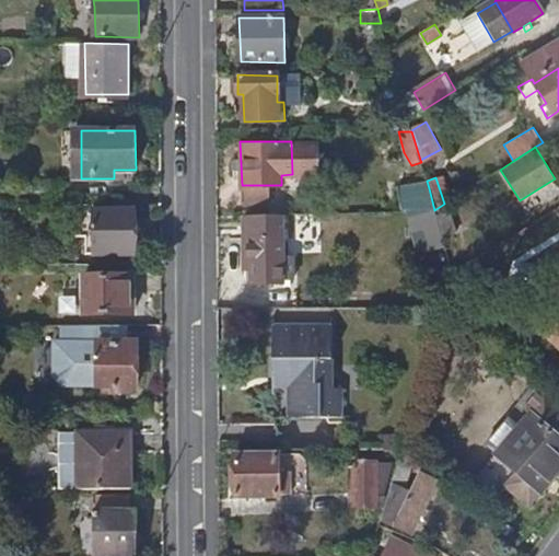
[(269,185),(242,185),(243,203),(269,201),(269,185)]
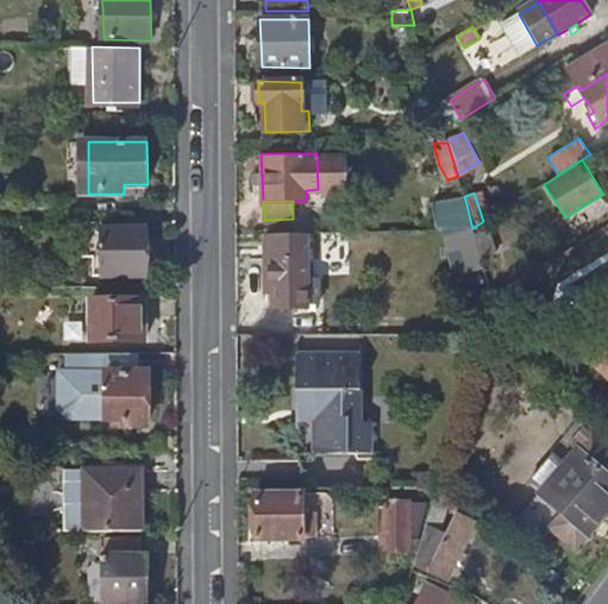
[(472,228),(467,205),(436,203),(434,230),(474,230),(472,228)]
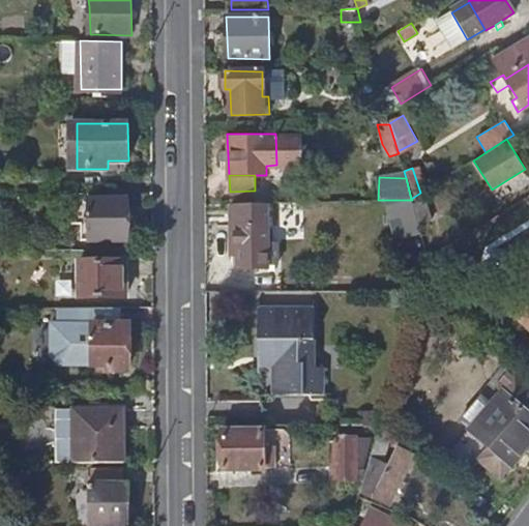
[(78,193),(72,193),(74,224),(82,223),(83,239),(129,238),(128,198),(87,197),(87,193),(78,193)]
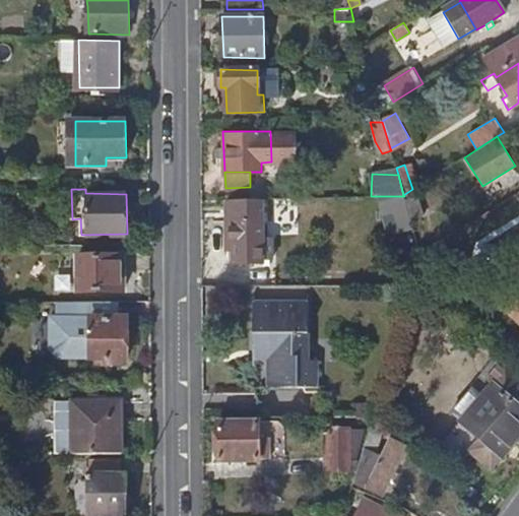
[(262,197),(226,199),(228,243),(235,243),(235,249),(235,261),(263,261),(263,259),(262,248),(262,197)]
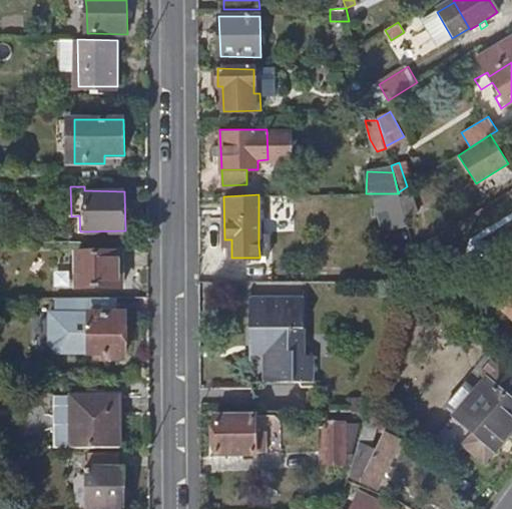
[(412,194),(400,197),(405,217),(417,213),(412,194)]
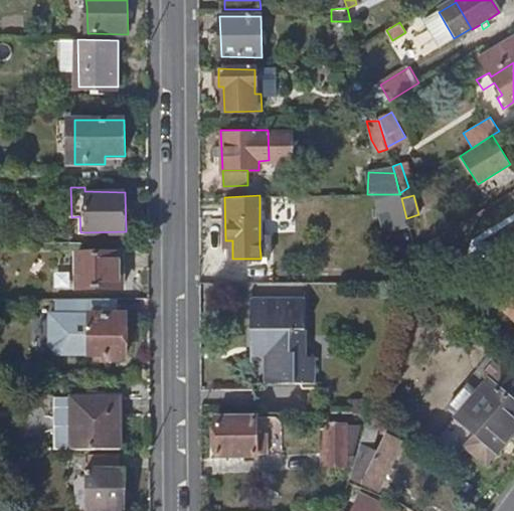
[(416,250),(409,228),(397,231),(404,252),(416,250)]
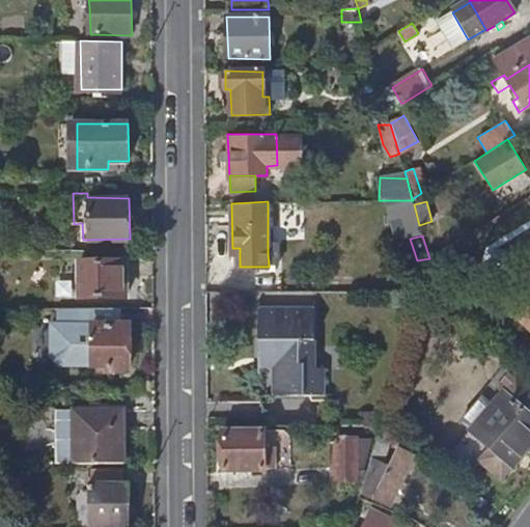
[(277,253),(268,253),(269,265),(277,265),(277,253)]
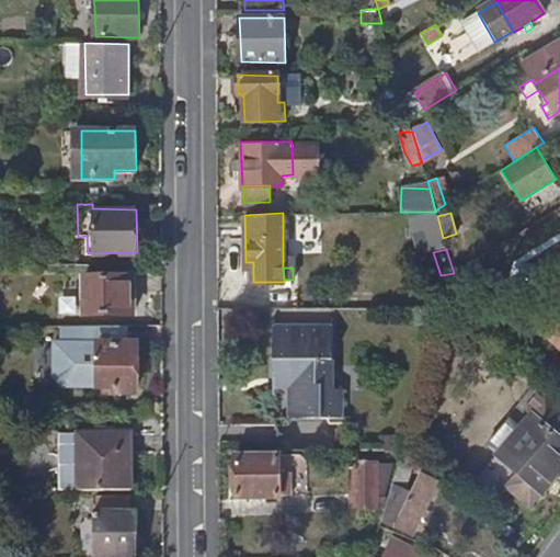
[(84,276),(86,313),(136,314),(136,276),(84,276)]
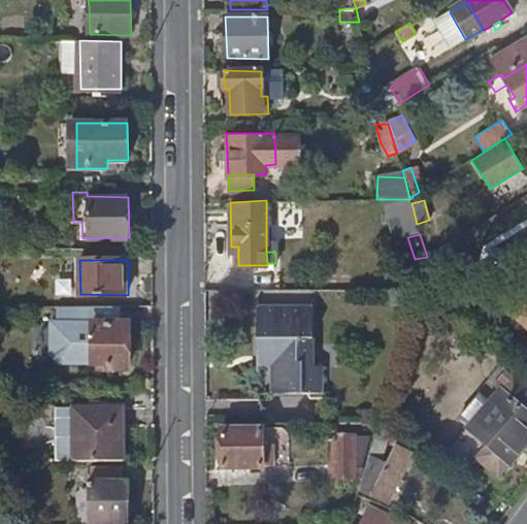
[(252,305),(253,353),(268,353),(268,367),(267,392),(323,392),(323,365),(316,365),(316,346),(316,305),(252,305)]
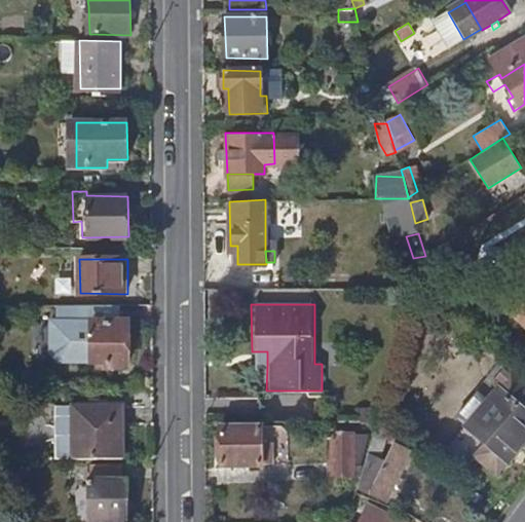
[(94,305),(59,305),(58,321),(76,320),(76,347),(94,347),(94,363),(107,363),(107,368),(128,368),(127,321),(94,321),(94,305)]
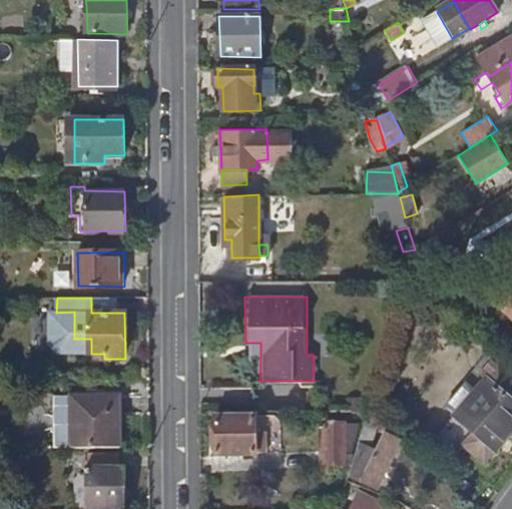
[(261,343),(245,343),(245,357),(261,357),(261,343)]
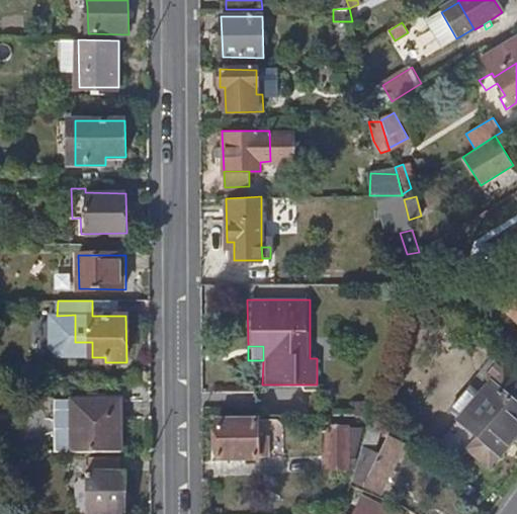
[(480,437),(468,450),(490,468),(516,435),(516,383),(488,360),(479,371),(490,382),(459,421),(480,437)]
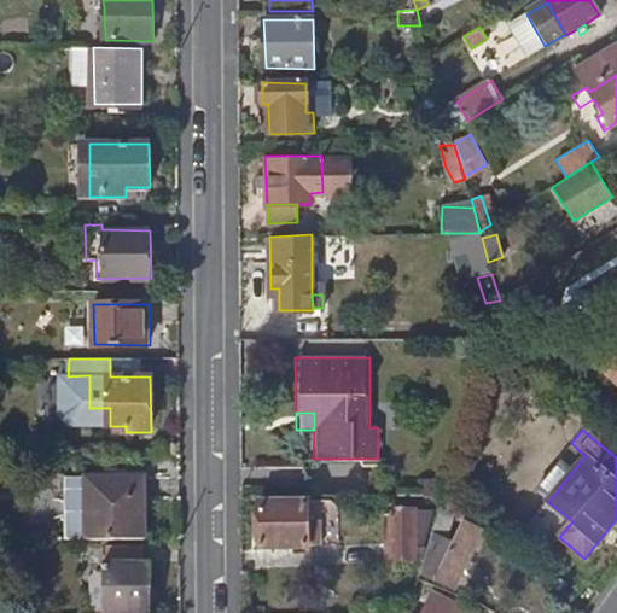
[(87,473),(88,538),(147,538),(146,473),(132,473),(108,473),(87,473)]
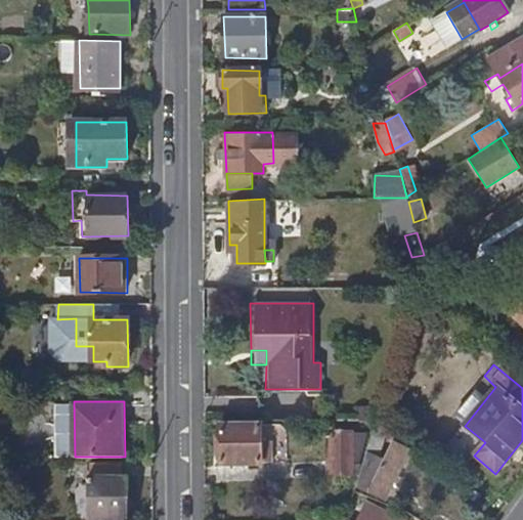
[(221,463),(230,463),(248,463),(260,463),(260,450),(265,450),(265,438),(260,438),(260,424),(221,424),(221,463)]
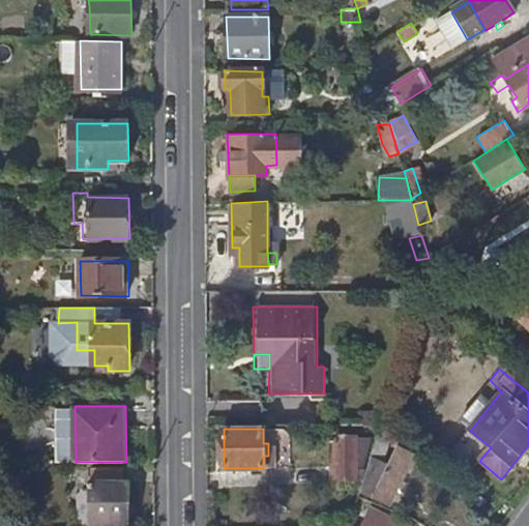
[(356,435),(335,435),(336,477),(357,477),(356,435)]
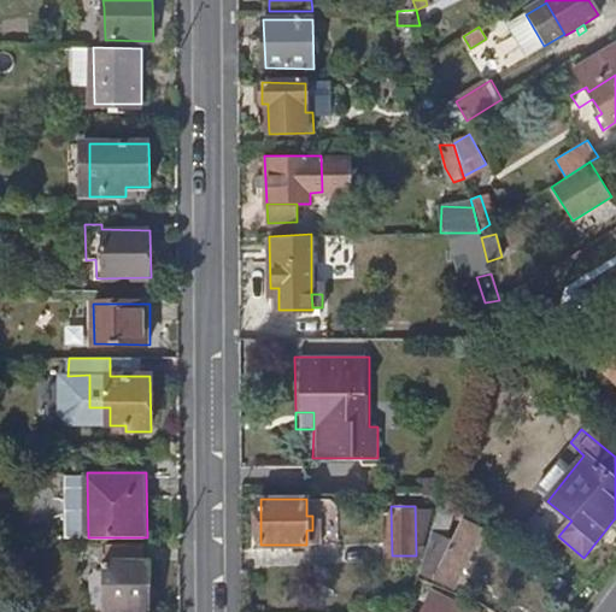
[(480,529),(462,519),(440,565),(434,563),(429,574),(452,583),(480,529)]
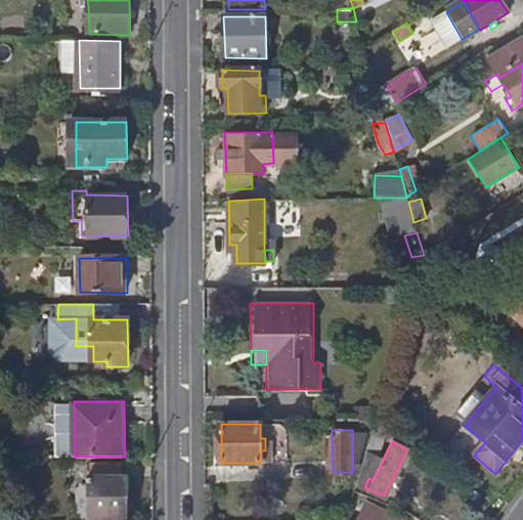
[(123,497),(128,497),(128,476),(123,476),(123,463),(88,462),(90,507),(98,507),(99,518),(128,518),(128,508),(123,508),(123,497)]
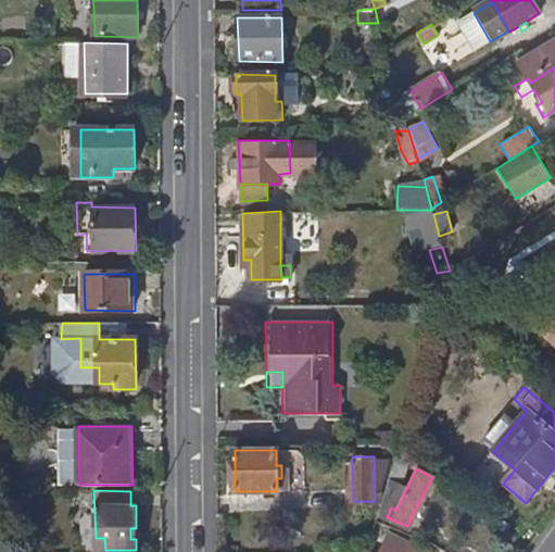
[(263,491),(244,491),(244,502),(263,501),(263,491)]
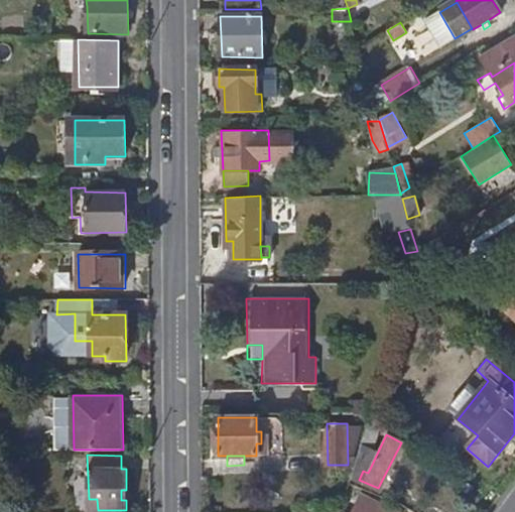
[(395,511),(376,503),(371,511),(395,511)]
